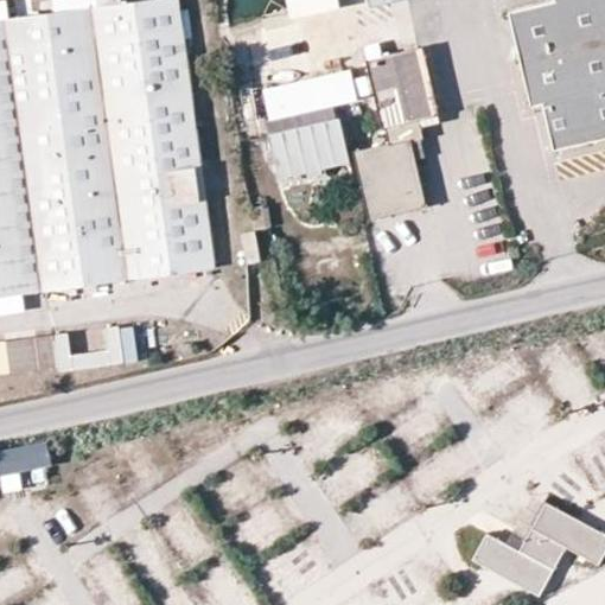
[(0,297),(215,267),(205,192),(178,0),(150,0),(0,20),(0,297)]
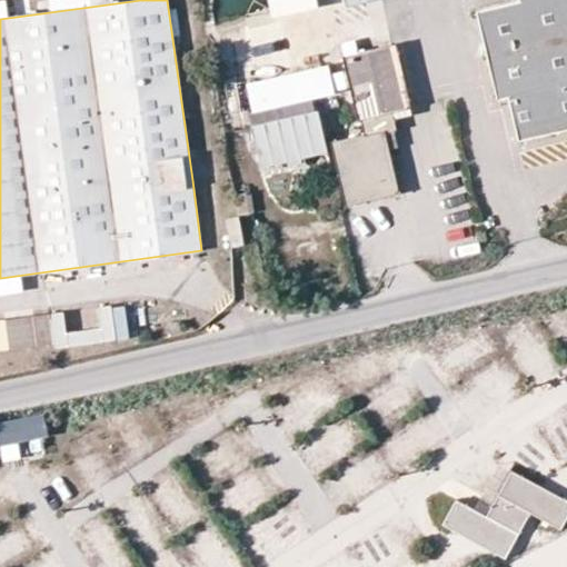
[(566,0),(516,0),(479,9),(501,98),(513,97),(523,139),(566,129),(566,0)]
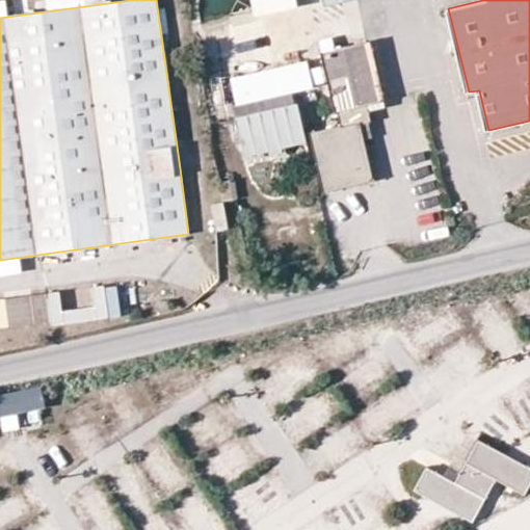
[(290,46),(313,43),(311,30),(288,33),(290,46)]
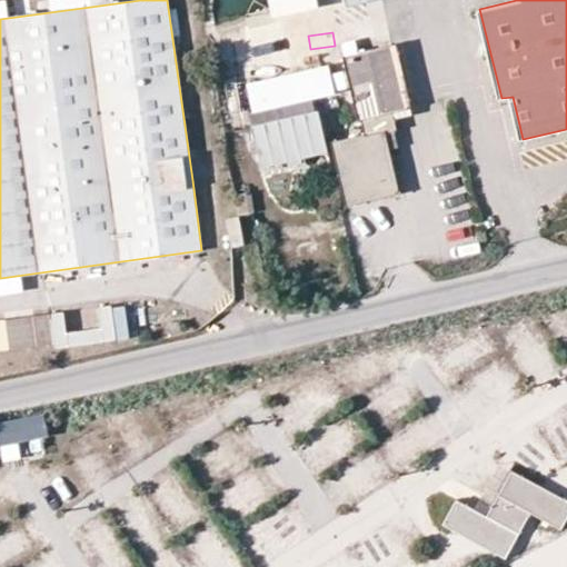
[(345,57),(359,53),(356,40),(342,45),(345,57)]
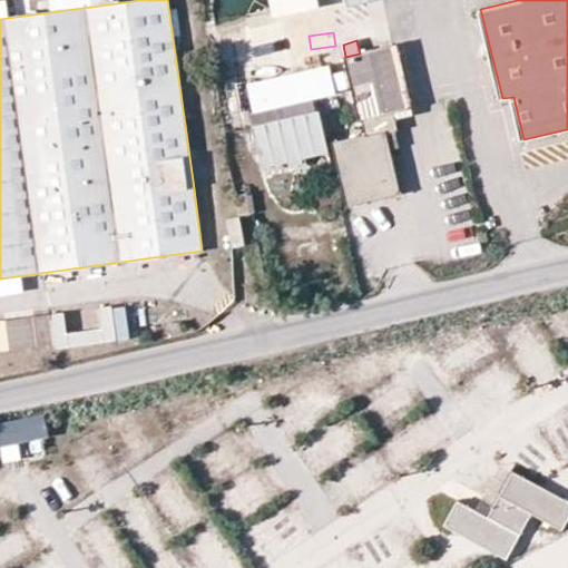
[(366,135),(333,143),(348,205),(399,193),(398,189),(394,174),(389,150),(384,131),(395,129),(398,129),(393,111),(411,107),(397,45),(360,54),(345,57),(359,119),(363,119),(366,135)]
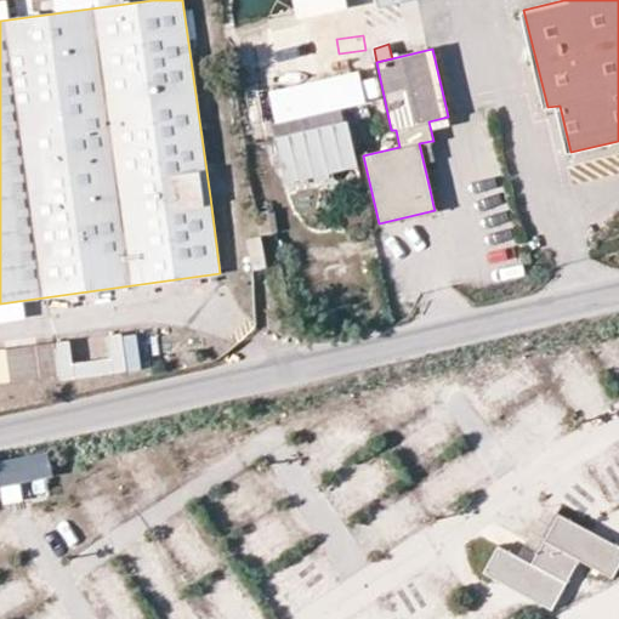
[(234,87),(237,101),(265,96),(262,83),(234,87)]
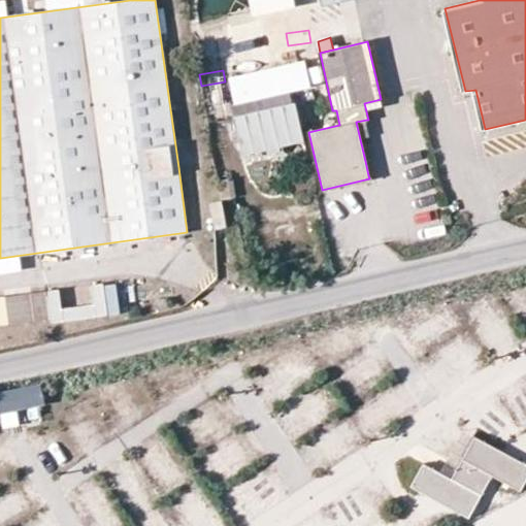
[(233,116),(242,154),(266,149),(278,145),(302,140),(294,103),(292,104),(289,92),(233,106),(235,116),(233,116)]
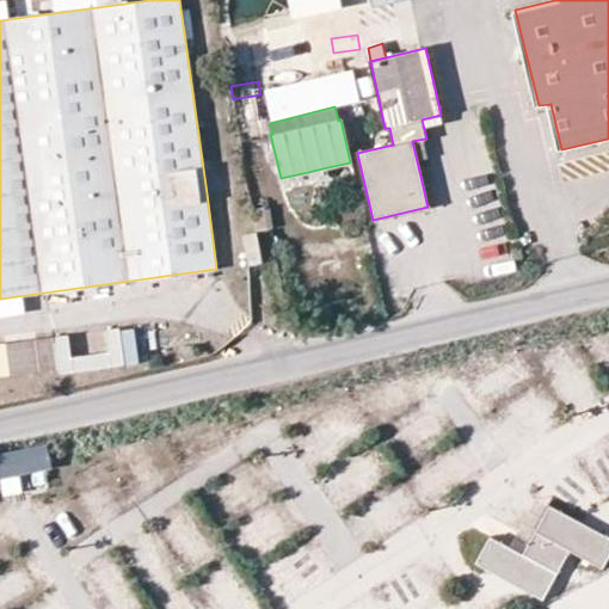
[(424,139),(412,141),(417,161),(428,159),(424,139)]
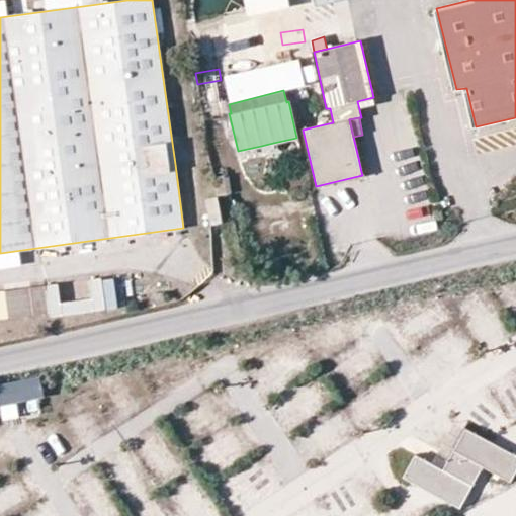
[(261,146),(263,152),(274,149),(273,143),(261,146)]
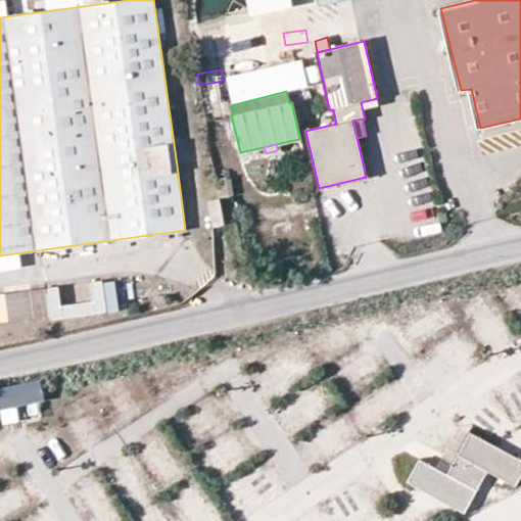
[(230,173),(215,176),(219,199),(220,199),(234,196),(230,173)]
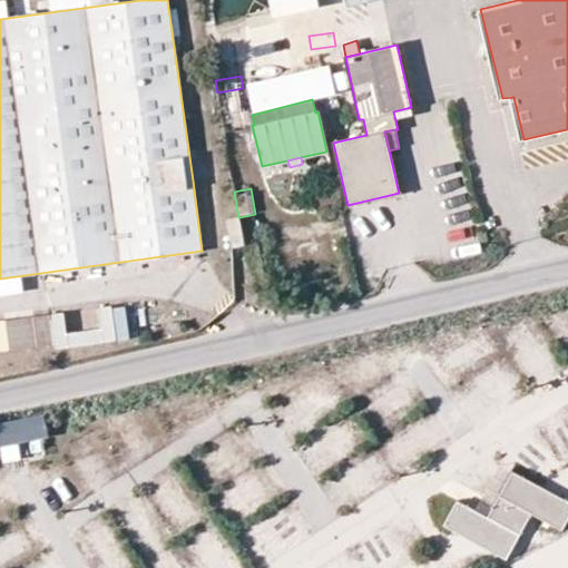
[(317,195),(323,215),(341,209),(335,189),(317,195)]
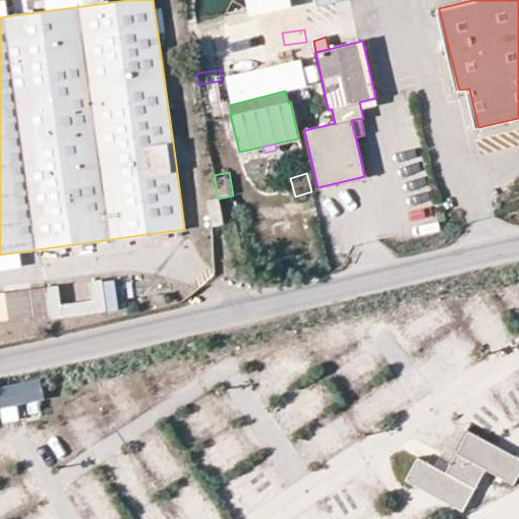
[(218,198),(208,200),(212,227),(223,225),(219,198),(218,198)]
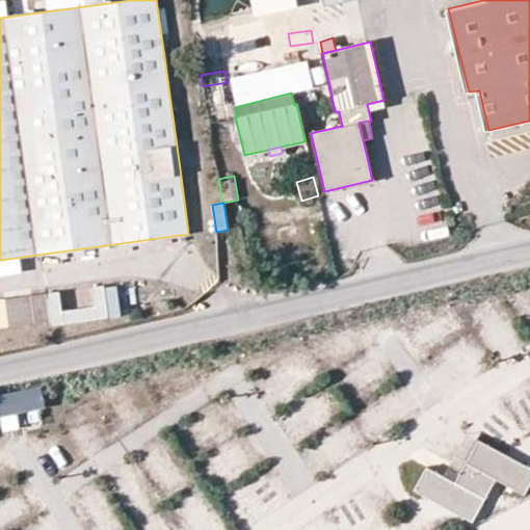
[(36,317),(53,315),(49,286),(32,288),(36,317)]
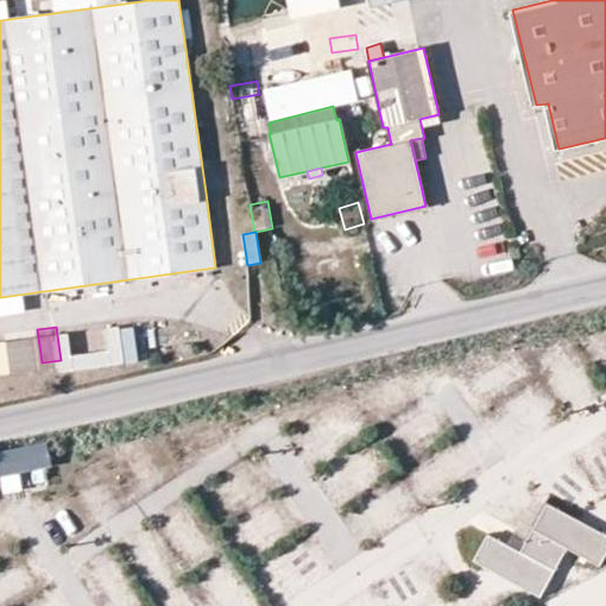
[(37,329),(6,333),(11,366),(42,363),(37,329)]
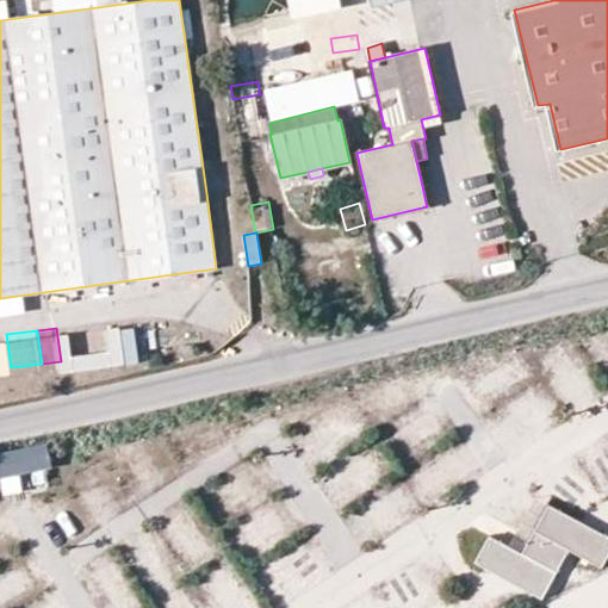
[(0,334),(0,368),(11,367),(6,334),(0,334)]
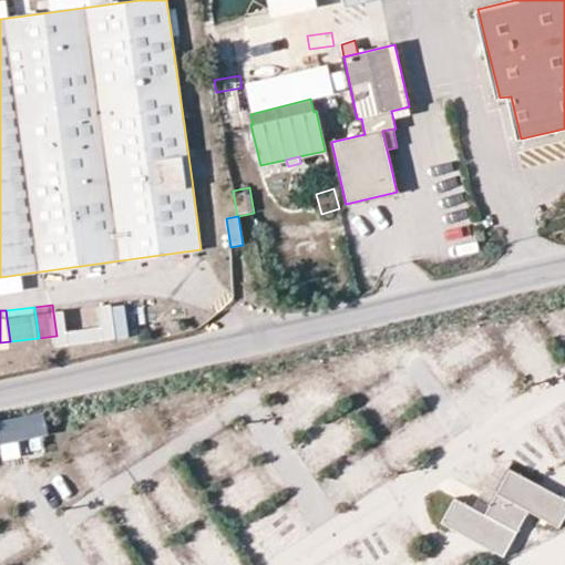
[(555,318),(564,339),(564,314),(555,318)]
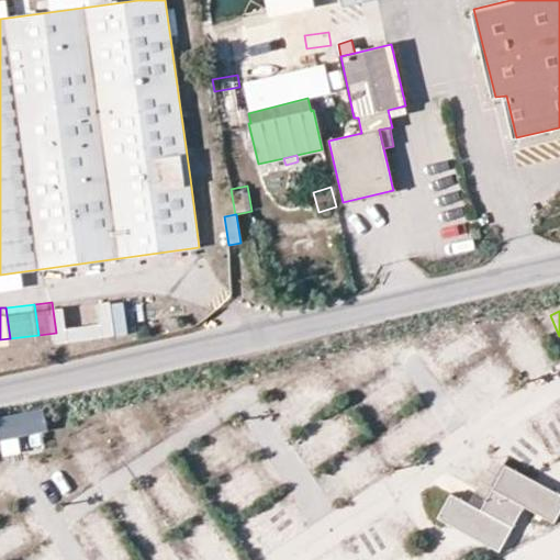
[(2,415),(6,456),(51,450),(47,411),(2,415)]
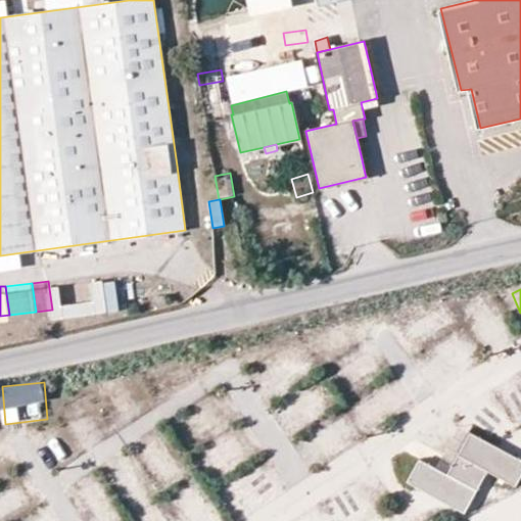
[(520,460),(470,433),(447,475),(420,461),(409,482),(464,514),(487,472),(516,487),(520,478),(520,460)]
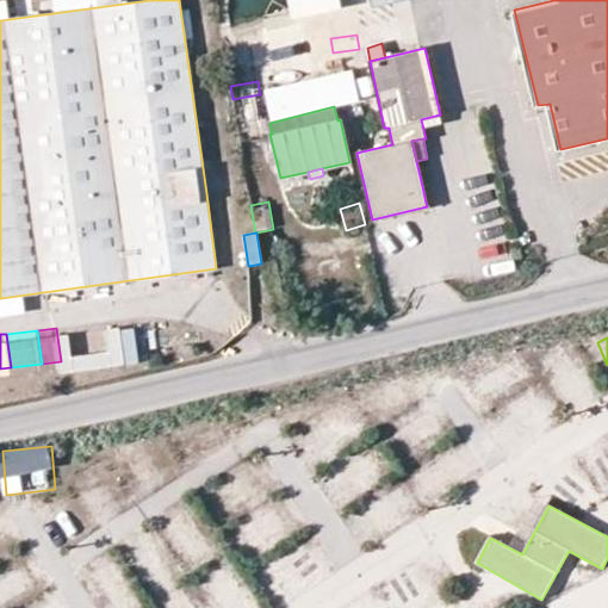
[(290,564),(267,569),(274,601),(297,595),(290,564)]
